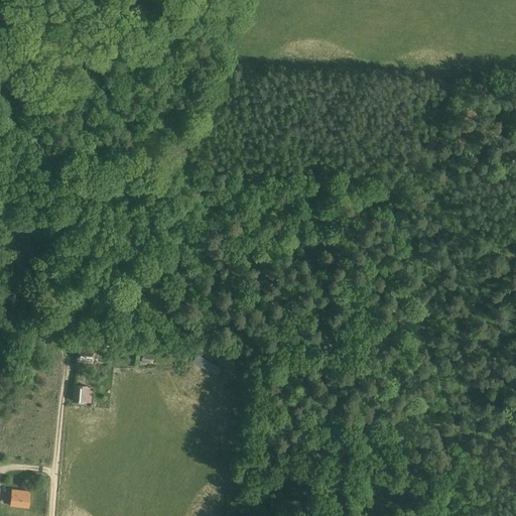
[(111,339),(102,338),(102,347),(111,347),(111,339)]
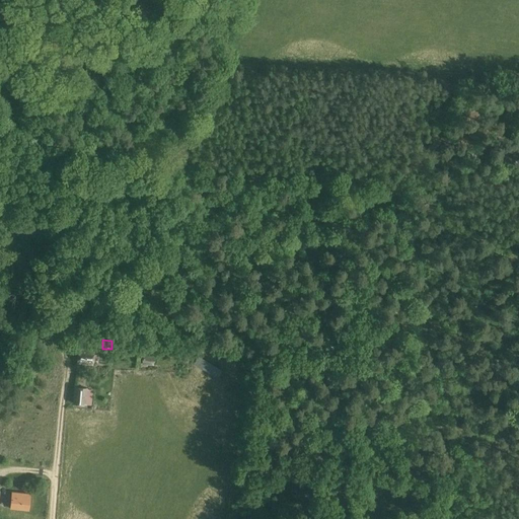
[(93,366),(94,351),(79,349),(77,364),(93,366)]
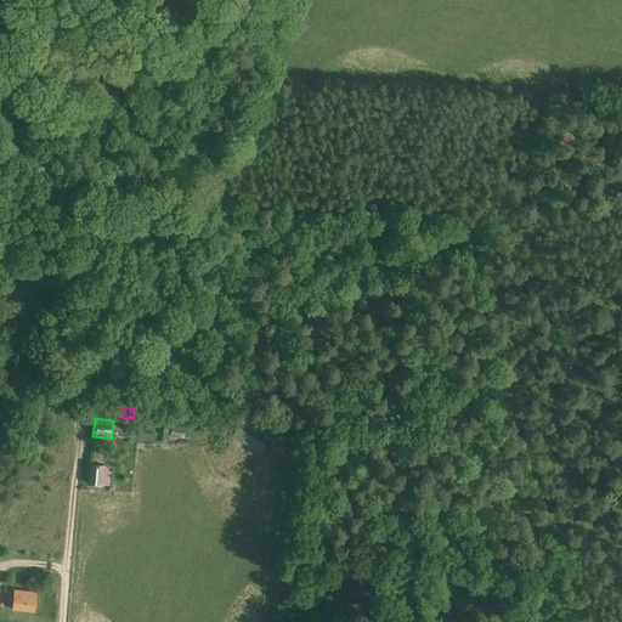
[(185,439),(185,428),(171,427),(171,437),(185,439)]
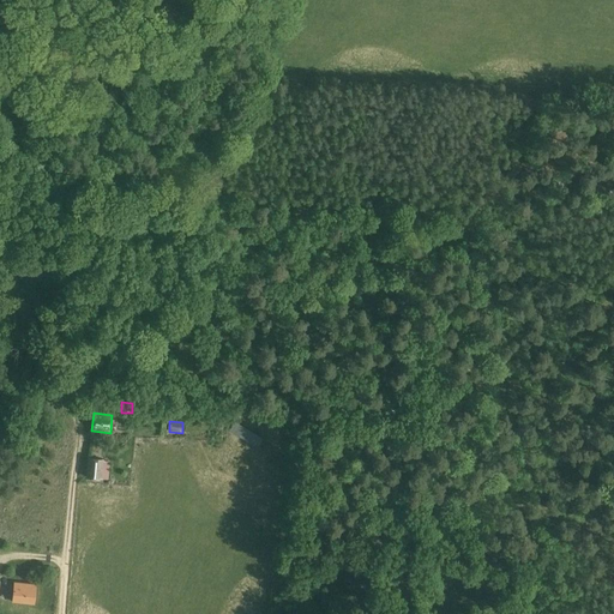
[(102,449),(104,441),(96,438),(94,445),(102,449)]
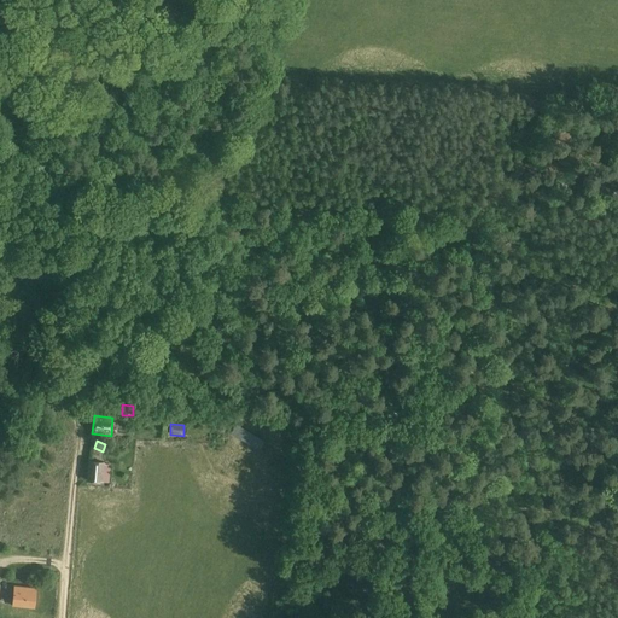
[(87,481),(108,483),(110,466),(105,465),(105,462),(88,460),(87,481)]
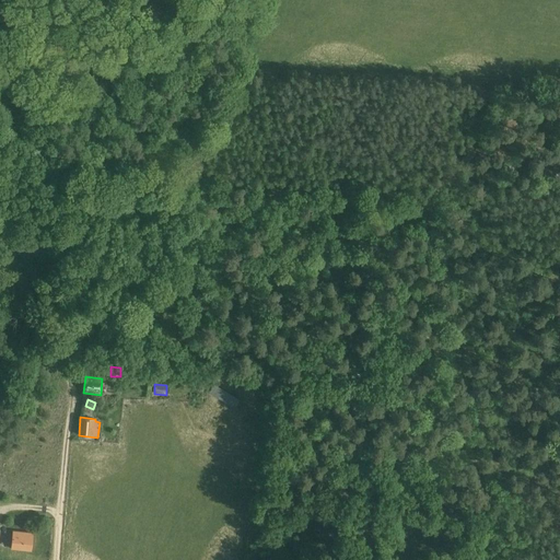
[(32,551),(33,534),(14,532),(12,549),(32,551)]
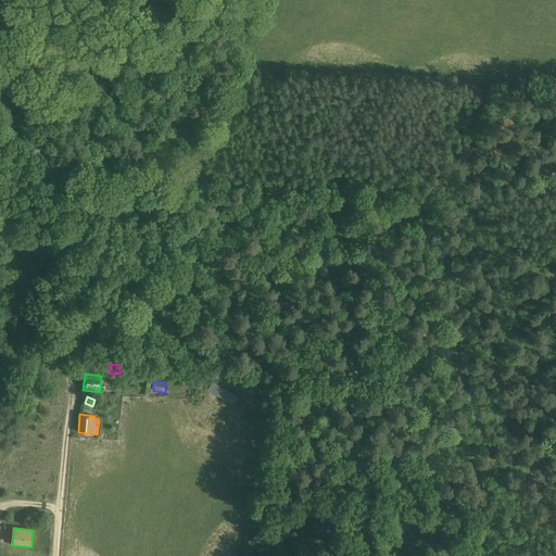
All buildings are outlined.
